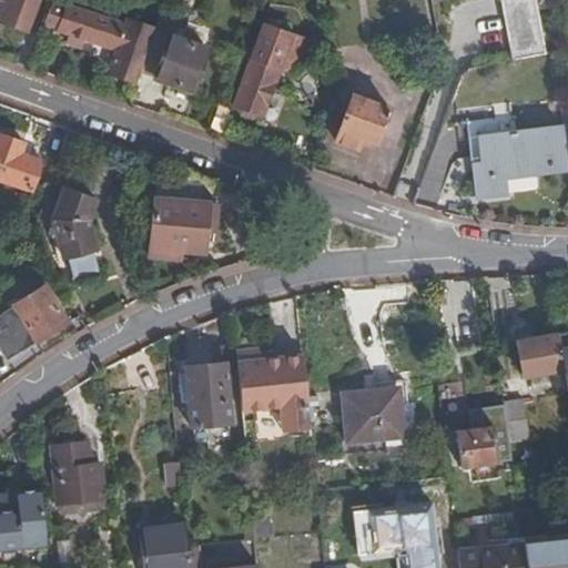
[(0,0),(0,18),(30,28),(38,0),(0,0)]
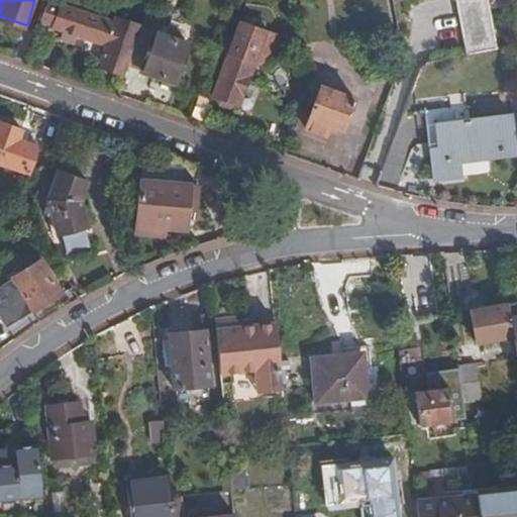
[(455,0),(468,56),(496,49),(485,0),(455,0)]
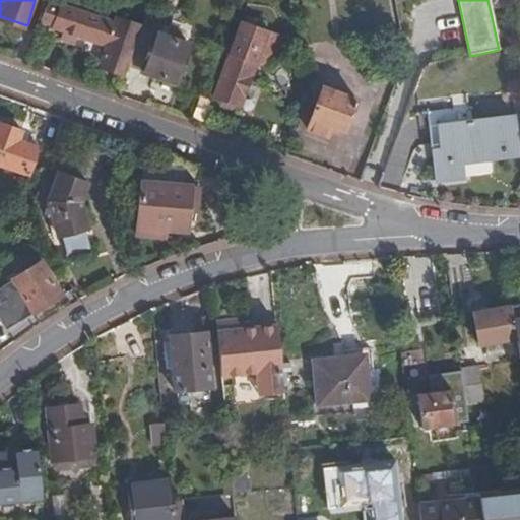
[(99,67),(127,76),(130,66),(142,28),(114,19),(113,21),(78,10),(79,6),(69,3),(66,10),(62,9),(56,27),(106,44),(99,67)]
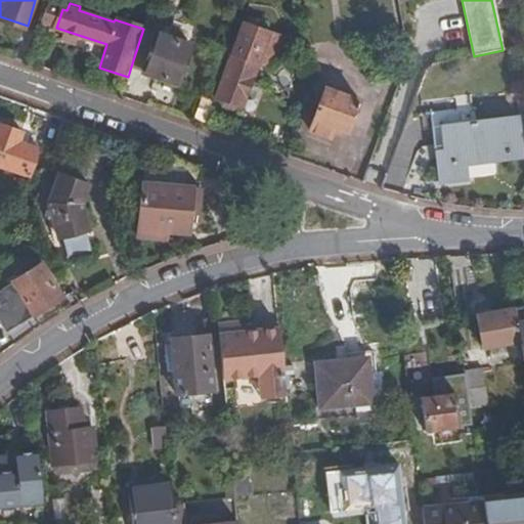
[(246,24),(218,99),(225,101),(224,105),(237,110),(238,106),(246,110),(261,66),(275,71),(287,39),(246,24)]
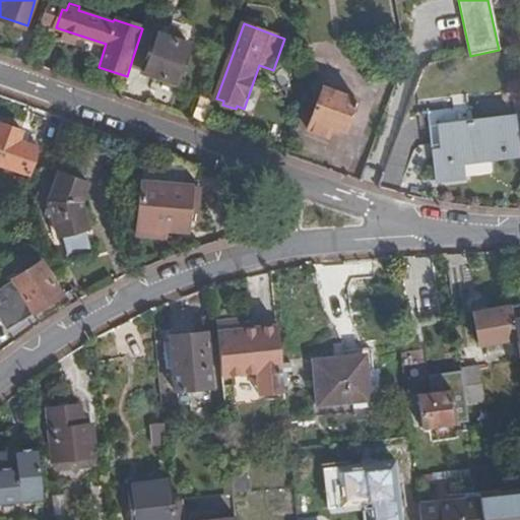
[(183,29),(170,25),(167,36),(180,40),(183,29)]
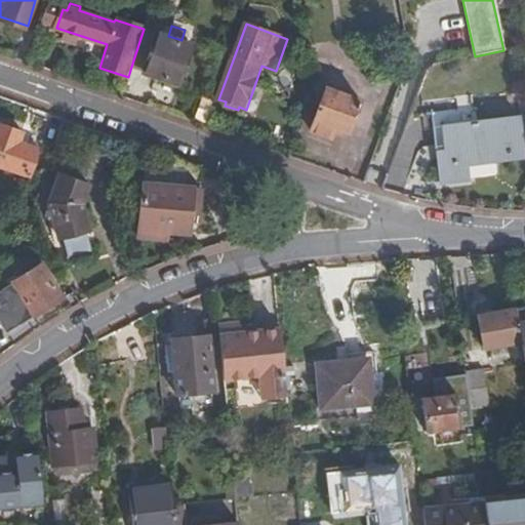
[(158,33),(144,29),(131,67),(146,72),(158,33)]
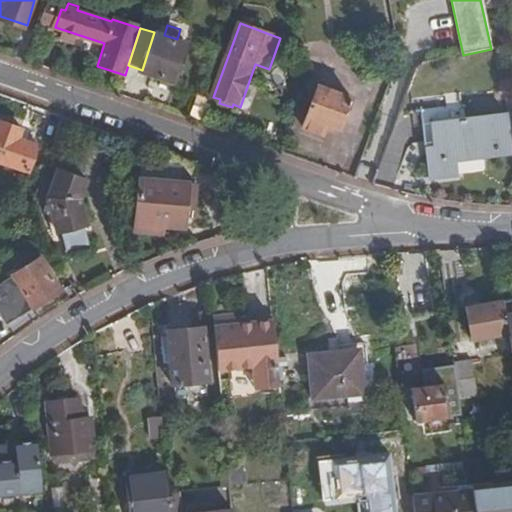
[(164,35),(154,32),(142,70),(176,80),(188,43),(177,39),(164,35)]
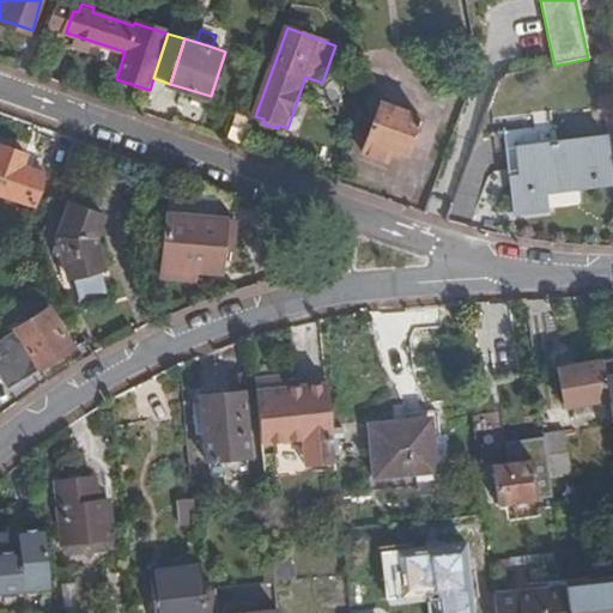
[(423,114),(368,96),(360,119),(374,122),(364,151),(390,159),(394,149),(410,155),(423,114)]
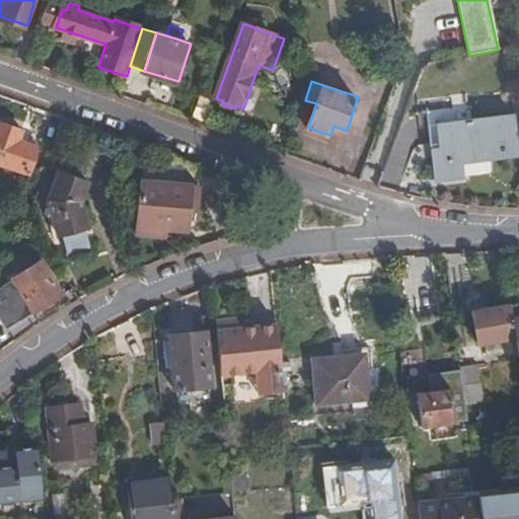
[(438,147),(429,148),(431,176),(460,173),(459,158),(516,153),(512,113),(436,120),(438,147)]
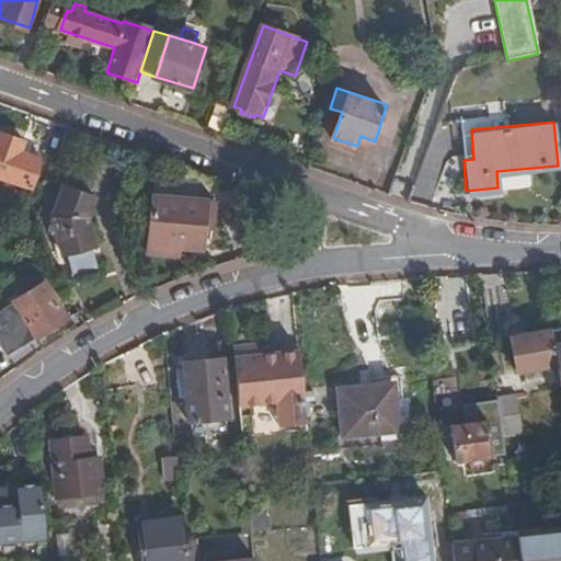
[(0,139),(0,175),(32,187),(39,169),(19,161),(26,140),(3,132),(0,139)]
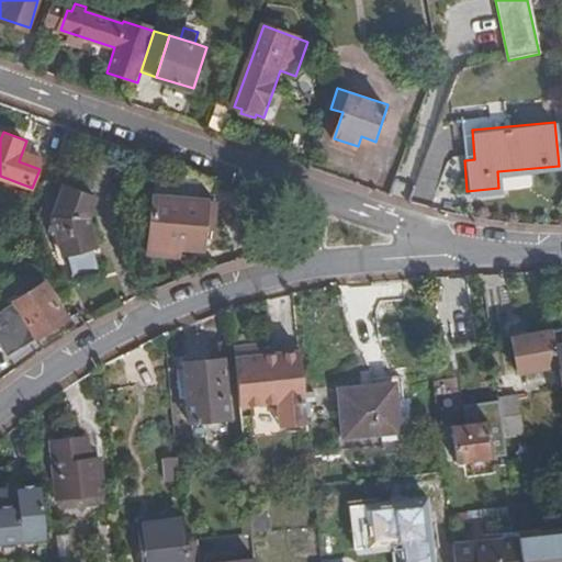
[(68,253),(75,271),(101,261),(90,217),(99,194),(68,184),(57,218),(65,253),(68,253)]
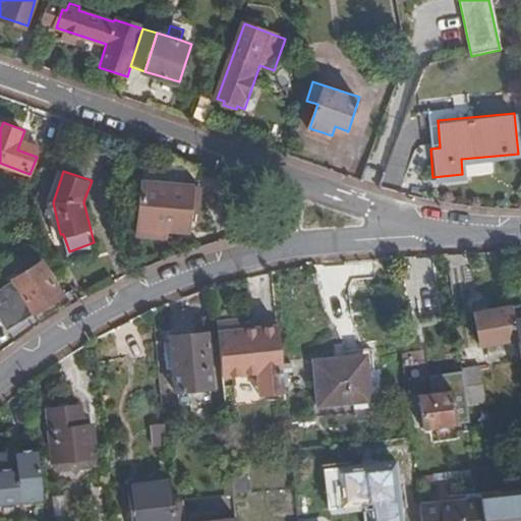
[(197,190),(148,185),(143,229),(193,233),(197,190)]
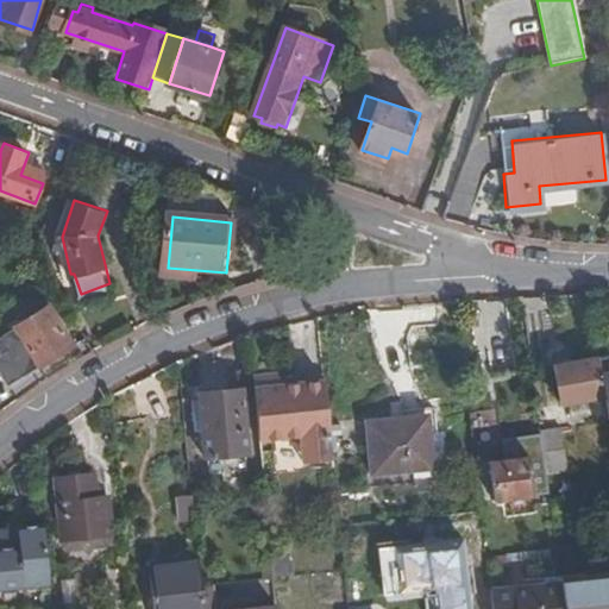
[(0,356),(0,365),(12,384),(74,346),(51,308),(0,339),(0,352),(1,355),(0,356)]
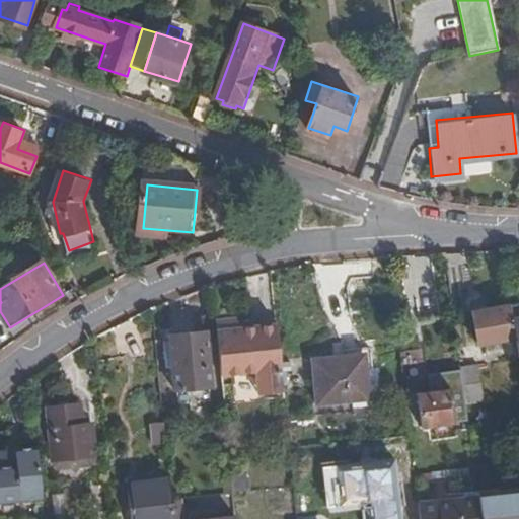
[(518,302),(508,304),(513,340),(518,381),(518,302)]
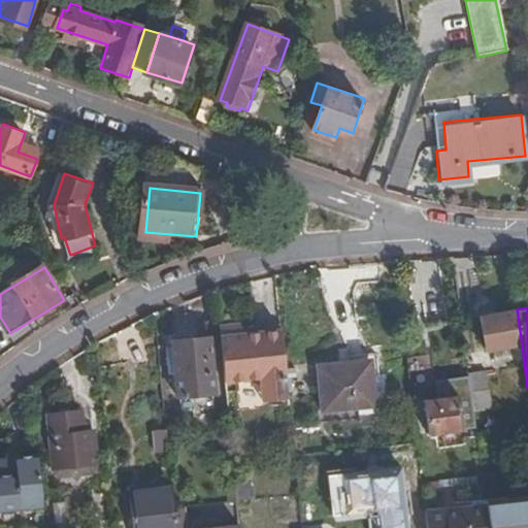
[(483,351),(522,345),(517,309),(477,316),(483,351)]
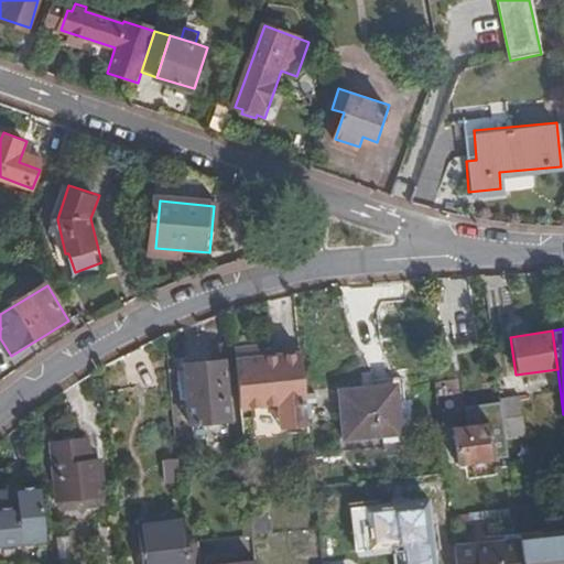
[(237,361),(260,359),(269,358),(269,351),(260,351),(259,348),(236,350),(237,361)]
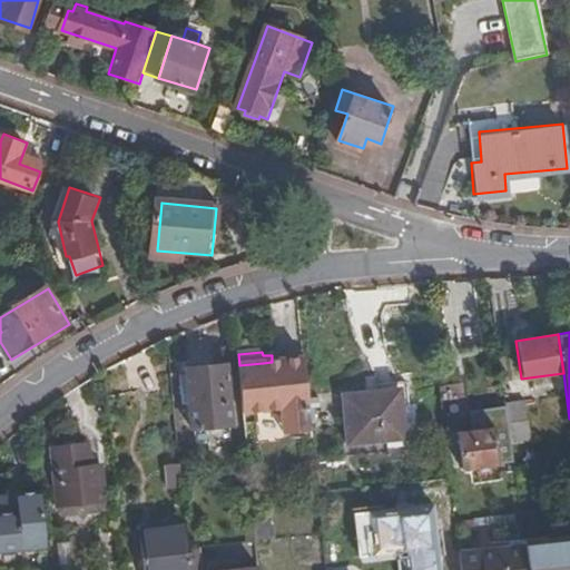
[(284,434),(314,431),(307,359),(272,362),(263,363),(239,365),(245,415),(282,412),(284,434)]
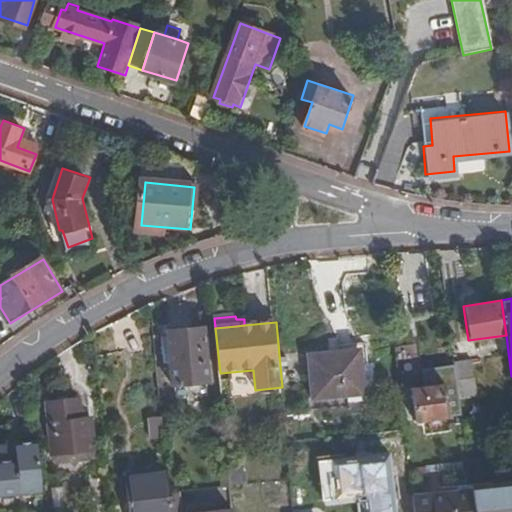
[(174,384),(175,398),(206,395),(205,381),(210,381),(205,328),(165,332),(171,385),(174,384)]
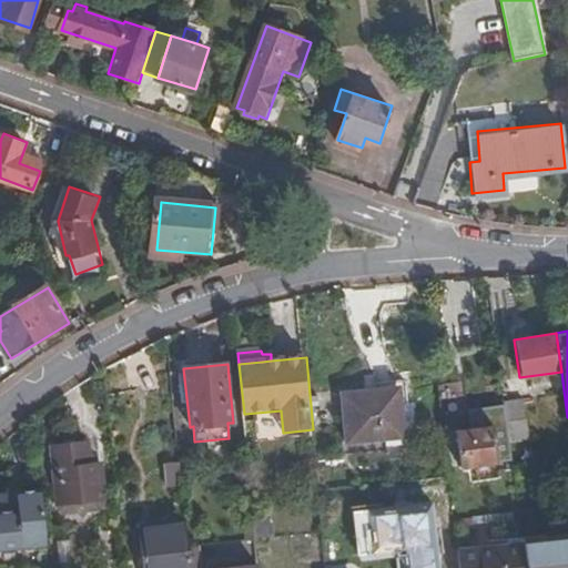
[(343,389),(350,439),(407,432),(403,399),(412,398),(408,375),(368,381),(368,386),(343,389)]
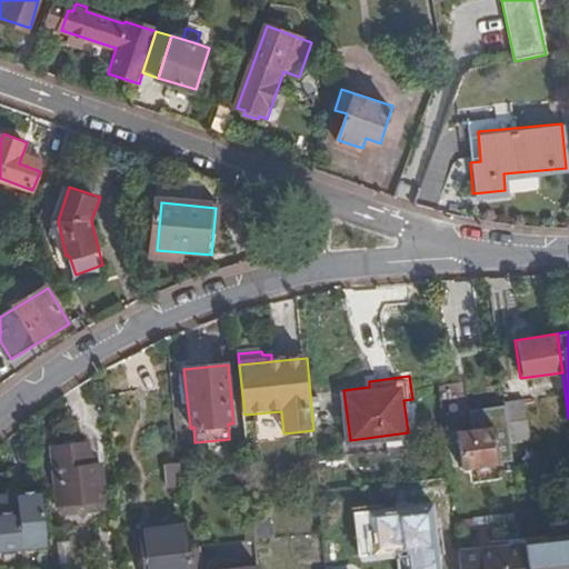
[(525,398),(505,400),(510,439),(529,437),(525,398)]
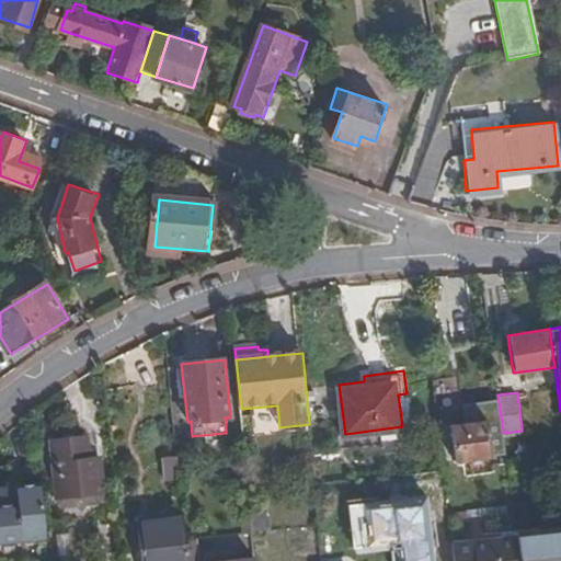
[(485,416),(450,421),(455,458),(461,457),(490,454),(485,416)]
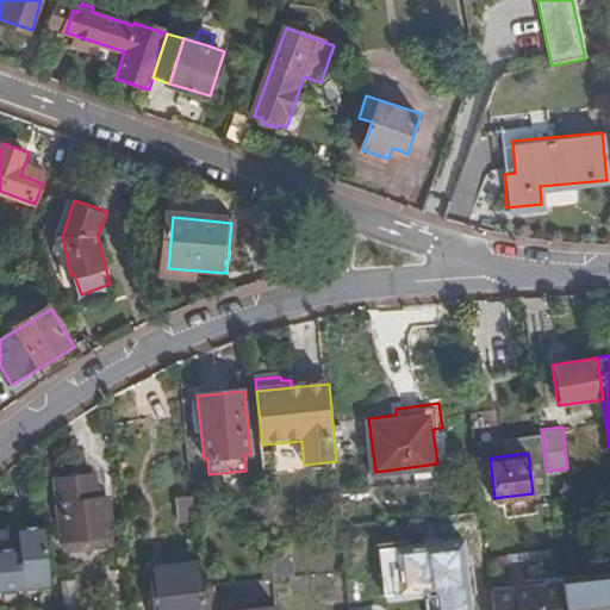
[(94,474),(60,477),(63,530),(99,528),(94,474)]
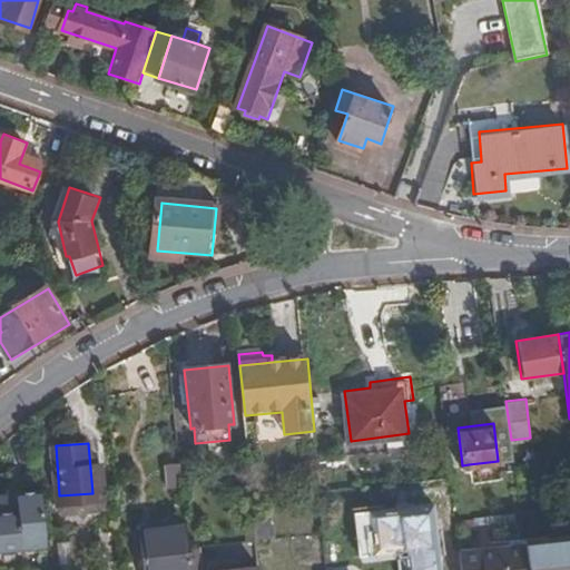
[(498,461),(469,464),(471,479),(500,475),(498,461)]
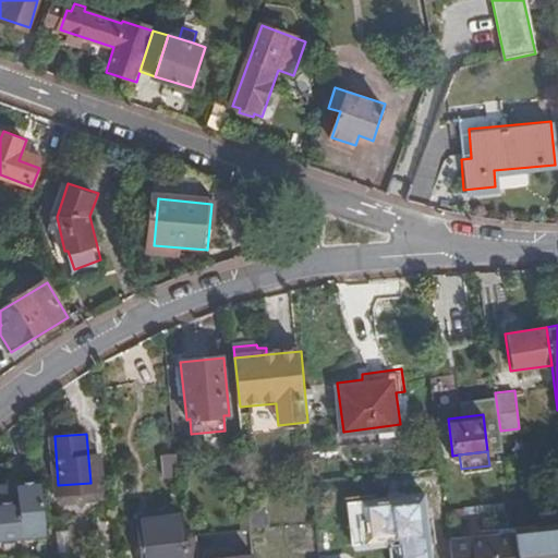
[(159,456),(160,477),(176,477),(176,455),(159,456)]
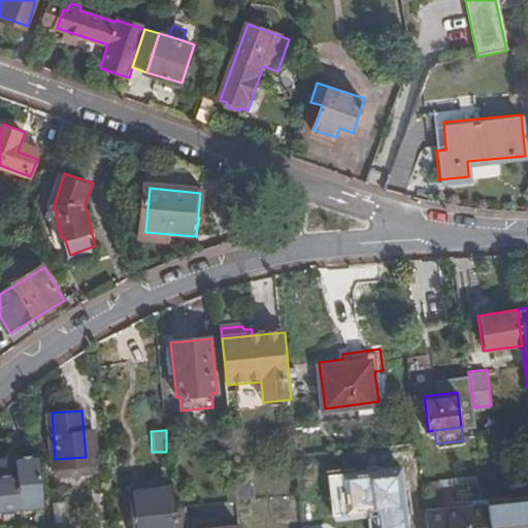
[(0,510),(47,506),(42,454),(0,457),(0,510)]
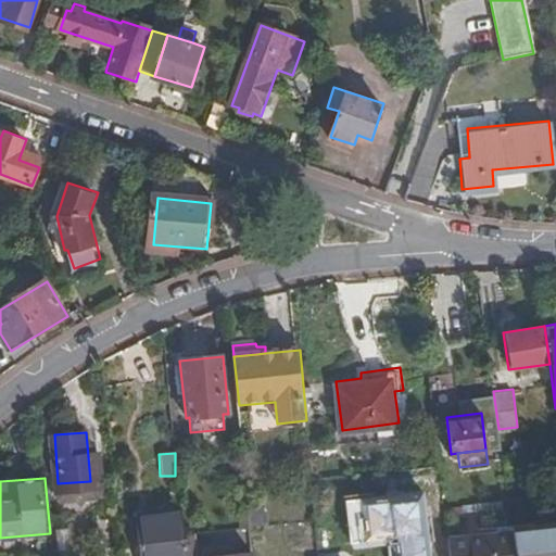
[(388,492),(394,533),(430,529),(425,488),(388,492)]
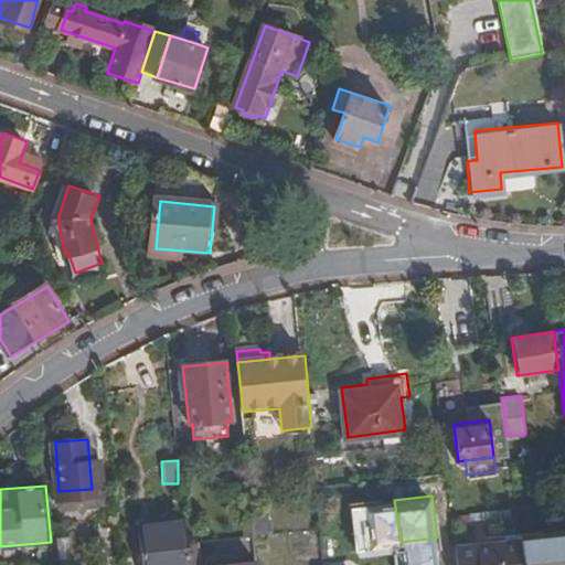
[(272,504),(253,507),(253,511),(255,532),(274,530),(272,504)]
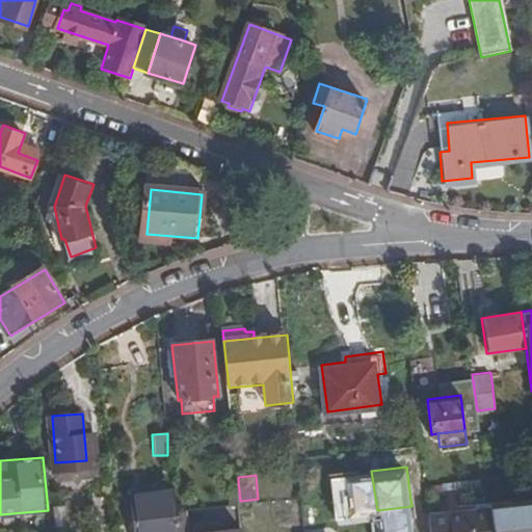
[(238,481),(229,482),(231,501),(240,501),(238,481)]
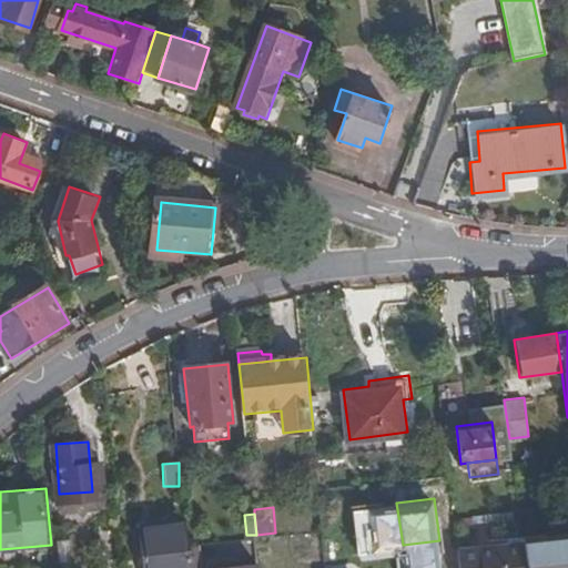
[(191,567),(186,520),(138,526),(142,567),(191,567)]
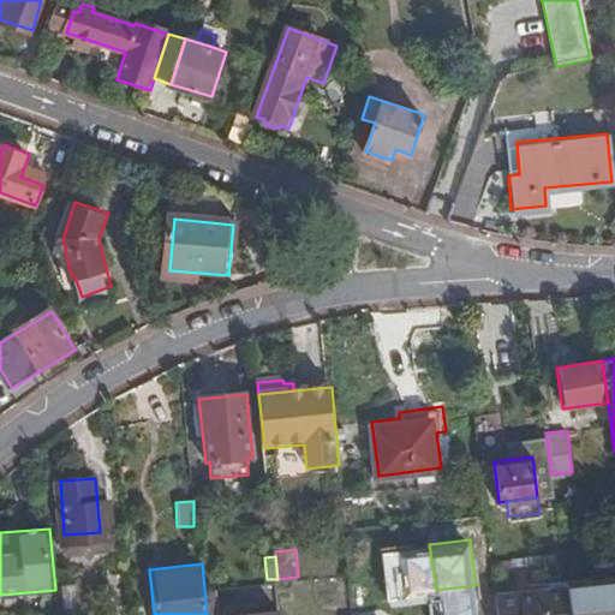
[(614,614),(614,578),(568,584),(572,614),(614,614)]
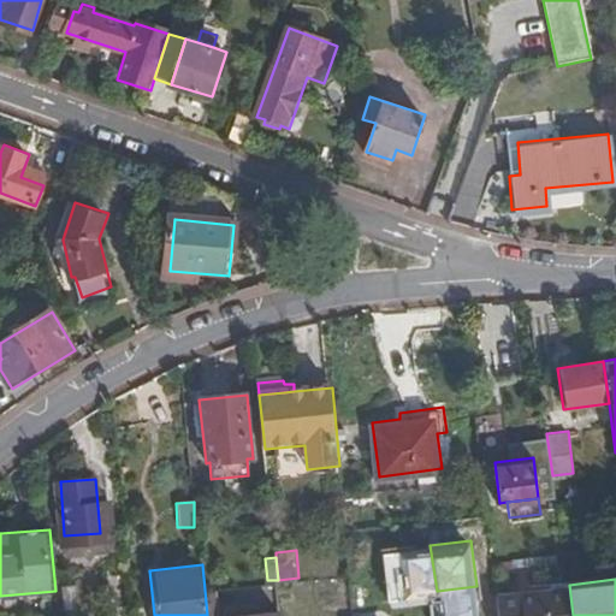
[(573,615),(569,585),(501,594),(503,615),(573,615)]
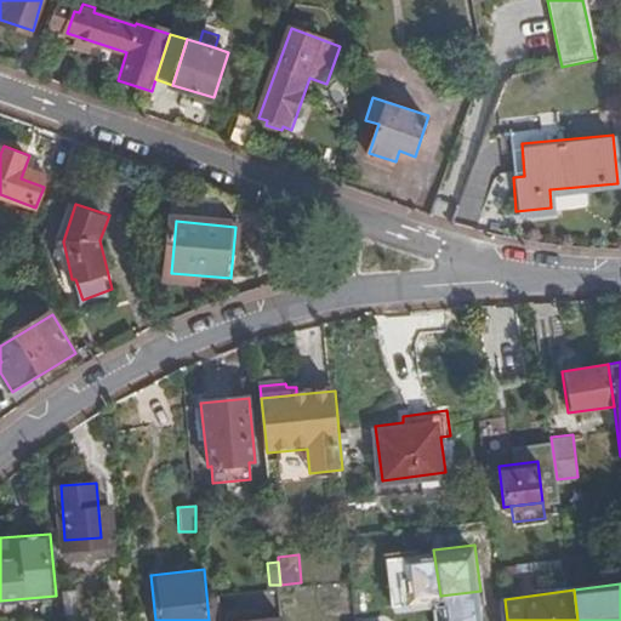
[(221,620),(218,600),(209,602),(210,620),(221,620)]
